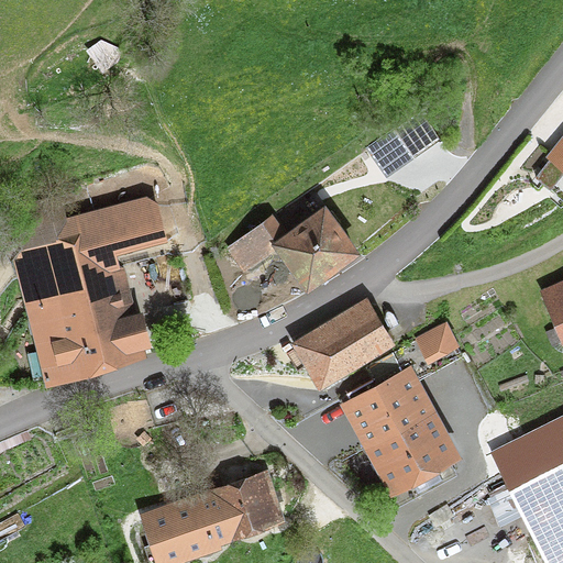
[(439,140),(420,112),(370,147),(388,175),(439,140)]
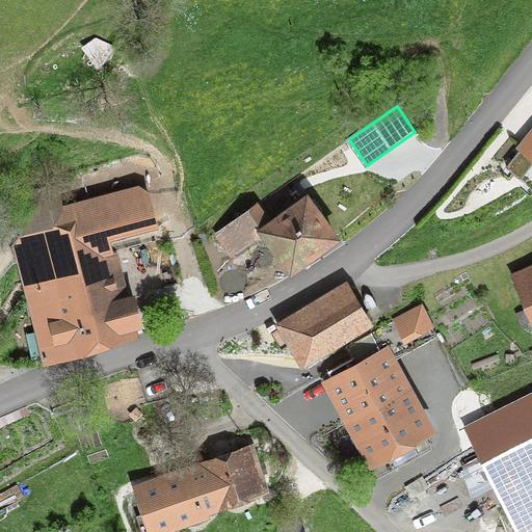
[(531,128),(515,148),(531,161),(531,128)]
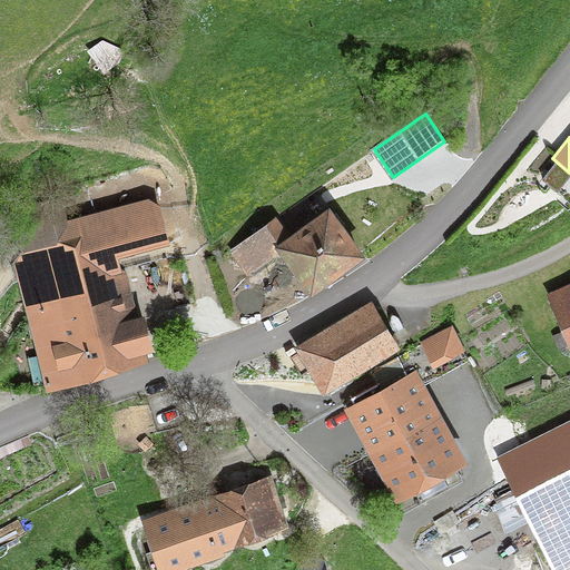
[(120,375),(149,363),(147,356),(154,354),(145,317),(137,318),(127,273),(121,273),(118,259),(169,246),(160,206),(148,199),(68,222),(60,198),(11,213),(22,253),(11,255),(47,394),(90,385),(120,375)]
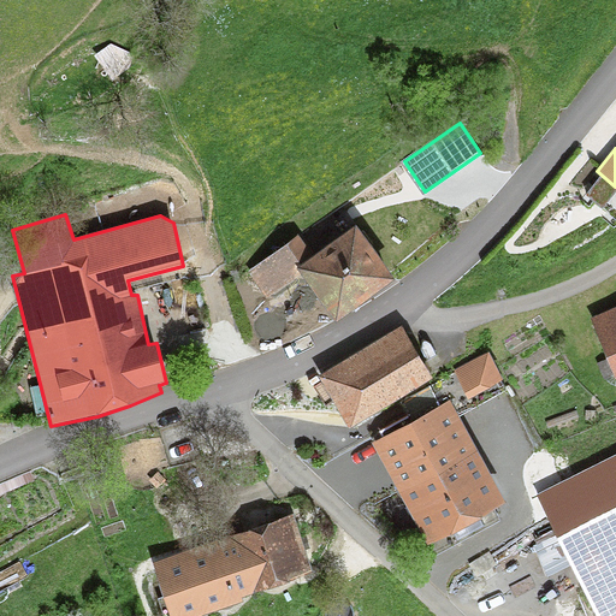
[(314,256),(298,235),(248,271),(267,298),(301,276),(337,324),(397,280),(357,226),(314,256)]
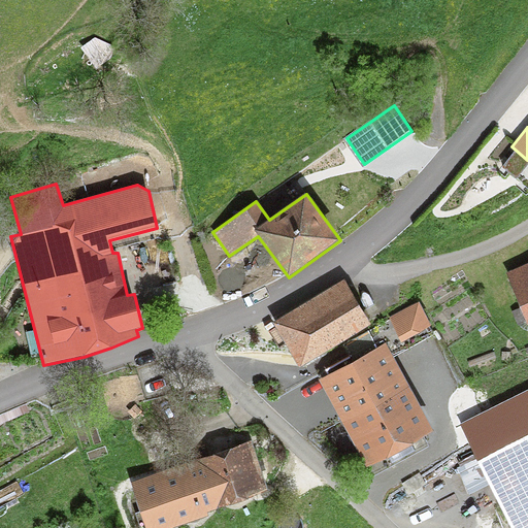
[(527,262),(506,271),(527,323),(527,262)]
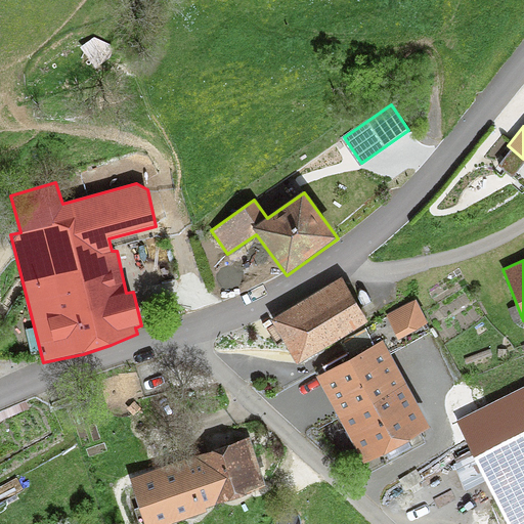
[(368,322),(342,277),(270,319),(297,365),(368,322)]
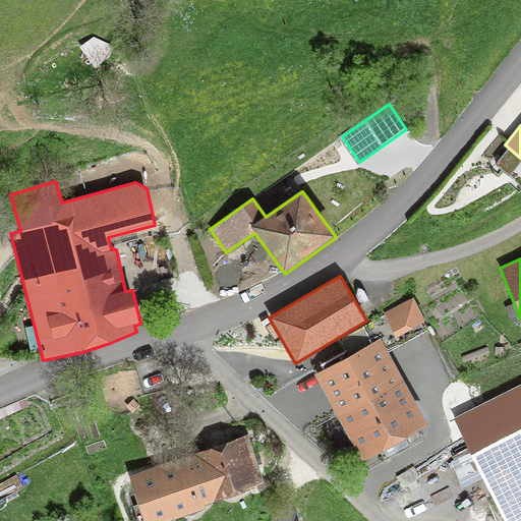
[(425,322),(413,298),(385,313),(397,337),(425,322)]
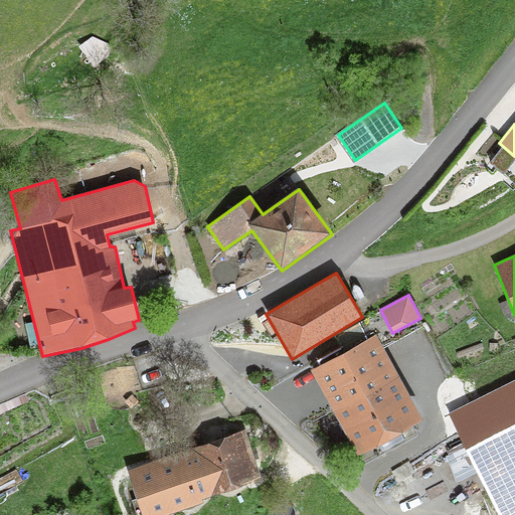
[(422,421),(376,335),(311,370),(357,456),(379,448),(382,453),(406,441),(403,434),(422,421)]
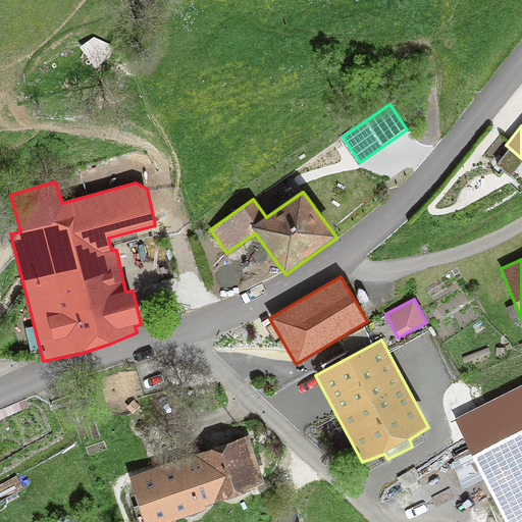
[(521,521),(521,428),(469,456),(506,521),(521,521)]
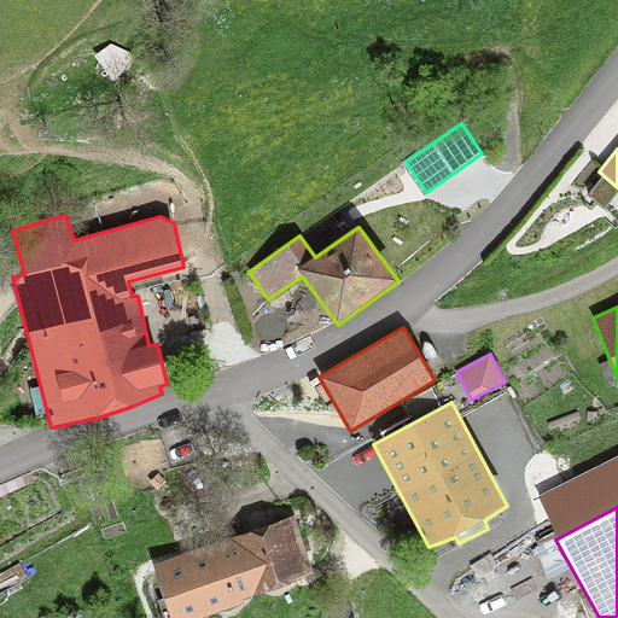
[(291,586),(314,575),(295,516),(153,565),(170,617),(202,617),(244,604),(243,600),(269,593),(291,586)]
